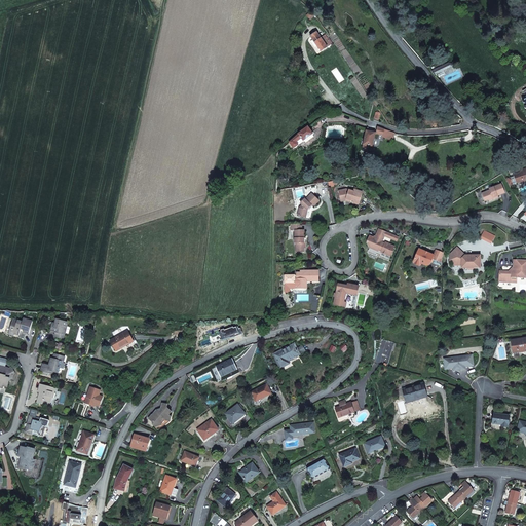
[(316,33),(311,37),(322,51),(326,58),(332,53),(328,47),(321,38),(316,33)]
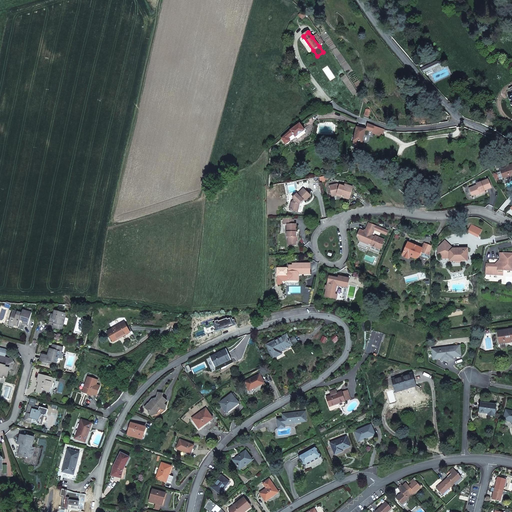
[(312,37),(319,46),(324,42),(318,33),(312,37)]
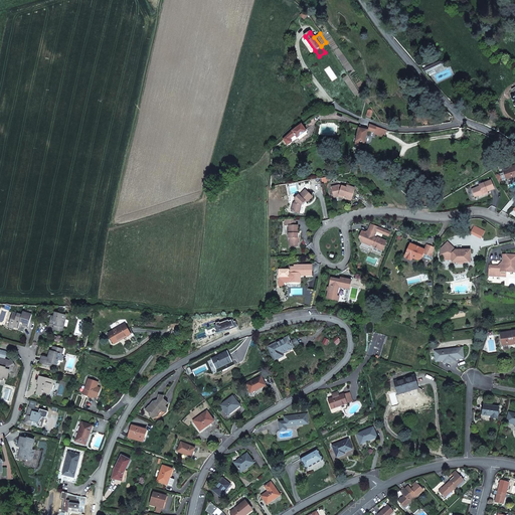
[(426,75),(436,71),(435,69),(444,64),(444,63),(440,61),(421,69),(426,75)]
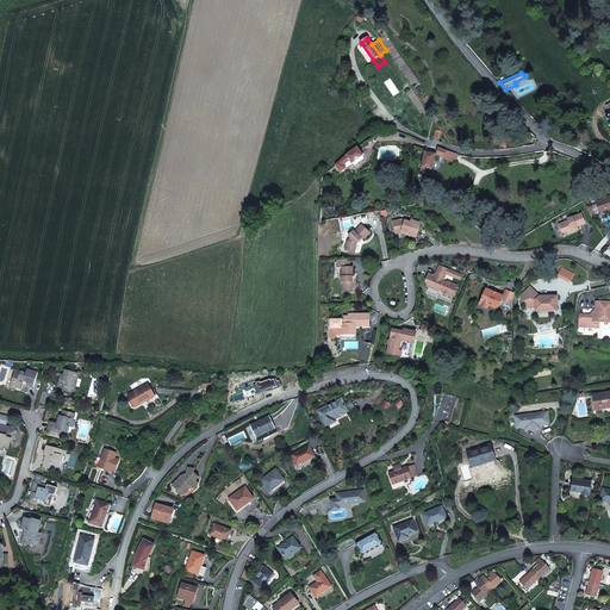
[(346,156),(335,166),(340,173),(346,168),(344,166),(350,161),(353,165),(363,156),(358,148),(346,156)]
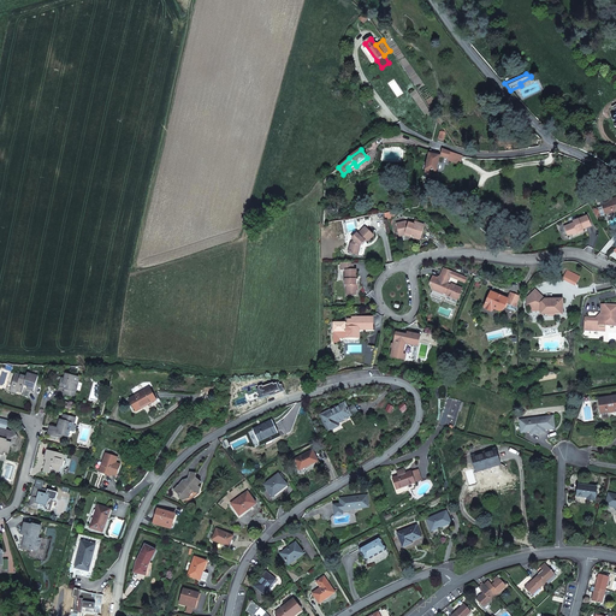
[(439,157),(430,154),(428,164),(425,163),(424,170),(426,170),(425,176),(431,176),(432,171),(436,172),(439,157)]
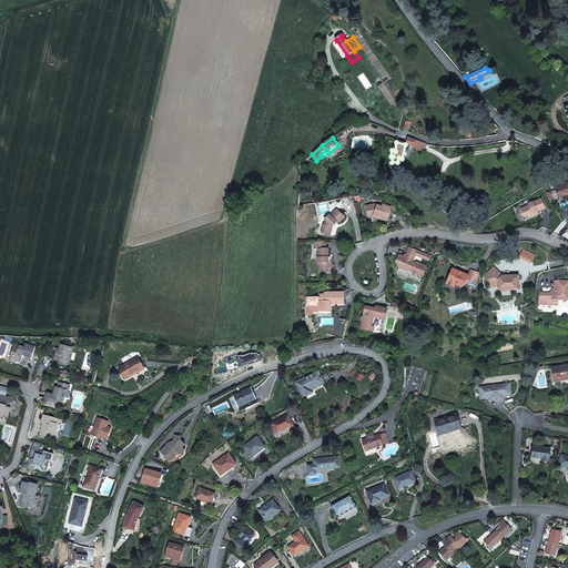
[(558,198),(565,195),(564,195),(566,193),(567,194),(567,185),(566,188),(564,185),(563,185),(555,189),(555,190),(546,193),(550,200),(558,198)]
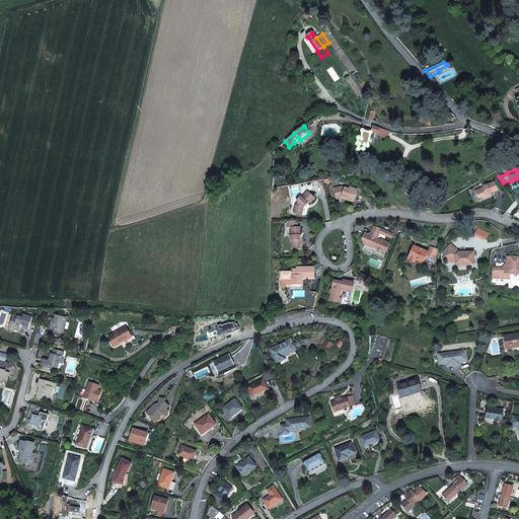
[(484,188),(475,191),(478,199),(482,197),(483,198),(488,196),(487,195),(491,194),(499,191),(495,181),(483,187),(484,188)]
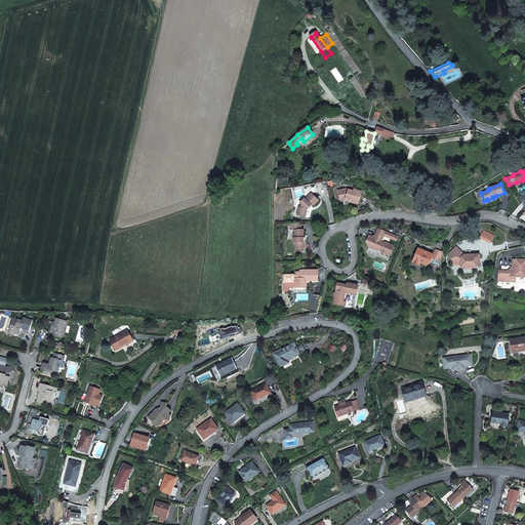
[(346,189),(337,191),(339,199),(345,198),(353,201),(354,201),(353,203),(358,204),(362,192),(354,189),(353,191),(346,189)]
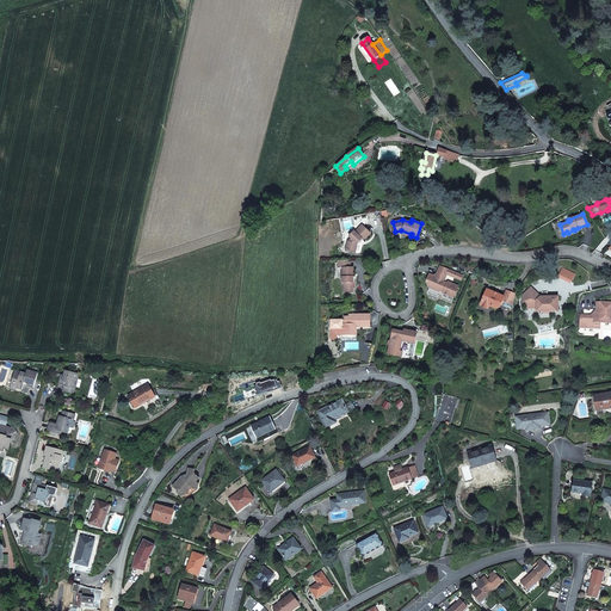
[(345,251),(355,253),(357,245),(362,239),(364,241),(371,234),(362,226),(355,233),(353,232),(349,236),(351,239),(347,241),(345,251)]
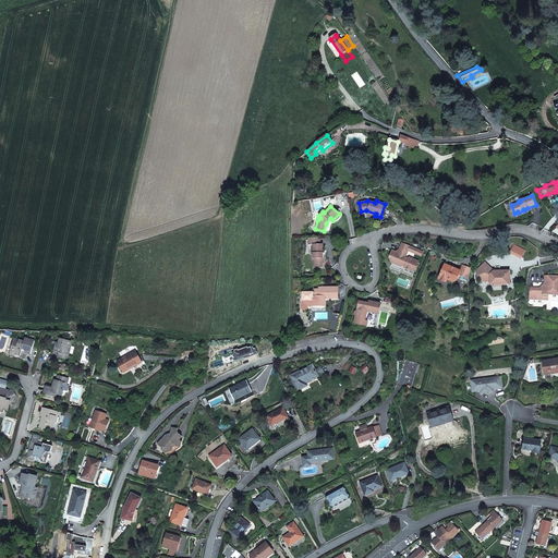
[(389,256),(392,263),(401,266),(402,265),(405,267),(404,268),(414,273),(419,262),(409,257),(409,259),(405,257),(408,251),(410,246),(402,243),(398,252),(397,252),(392,251),(389,256)]
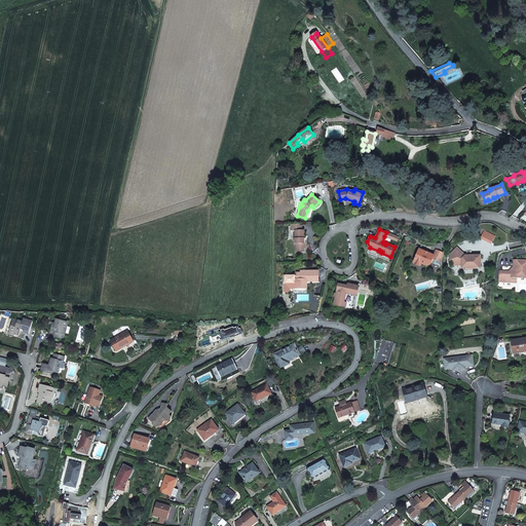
[(304,238),(304,230),(302,230),(295,230),(295,243),(296,243),(296,252),(304,252),(304,249),(305,249),(305,243),(304,243),(304,238)]
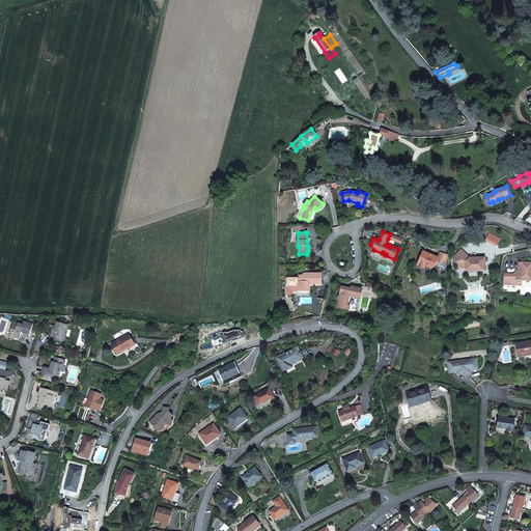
[(388,239),(400,244),(402,240),(390,234),(388,239)]
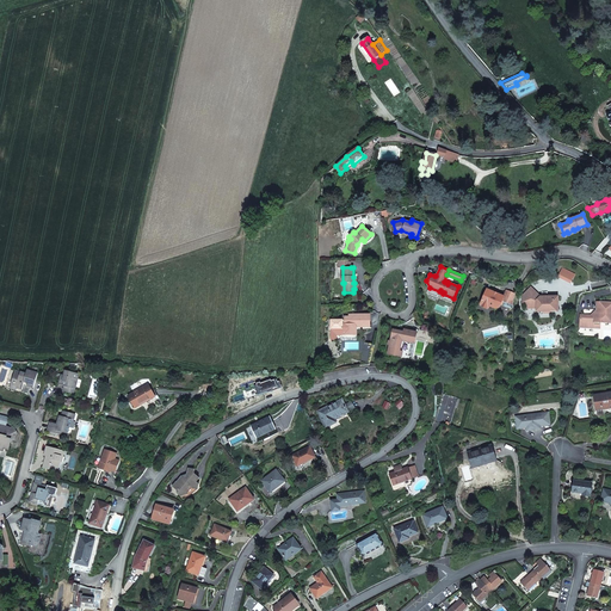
[(427,292),(451,303),(454,298),(443,294),(444,292),(440,290),(439,291),(430,288),(427,292)]
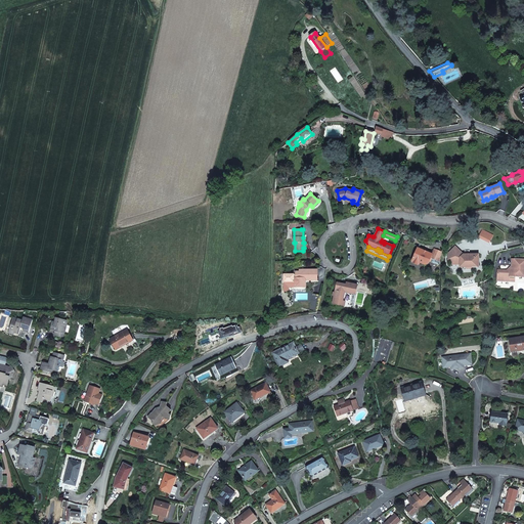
[(460,264),(460,267),(466,267),(467,269),(471,269),(472,267),(472,266),(479,266),(479,255),(464,255),(455,247),(448,254),(449,260),(451,260),(460,259),(460,261),(460,264)]
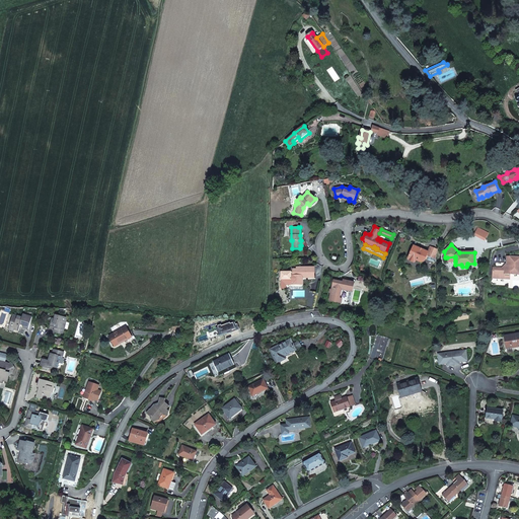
[(409,258),(410,261),(414,263),(416,262),(417,261),(421,263),(424,262),(426,258),(427,255),(432,257),(436,257),(436,253),(437,250),(431,247),(428,252),(414,246),(409,258)]
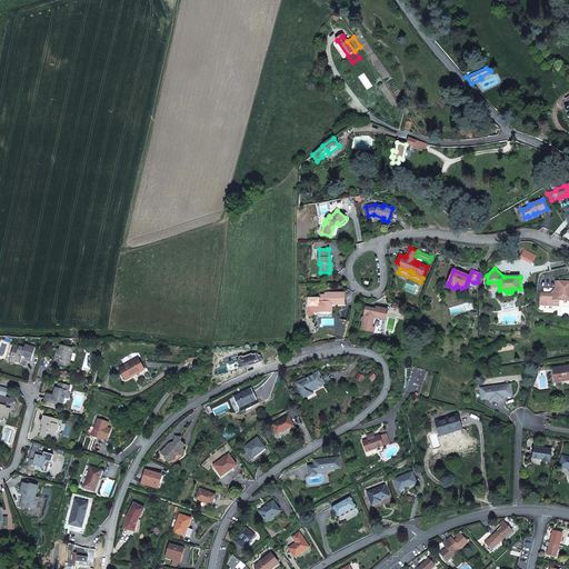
[(551,295),(540,293),(540,302),(545,302),(547,305),(553,306),(553,303),(559,303),(559,300),(568,300),(568,281),(556,281),(556,291),(555,291),(551,295)]
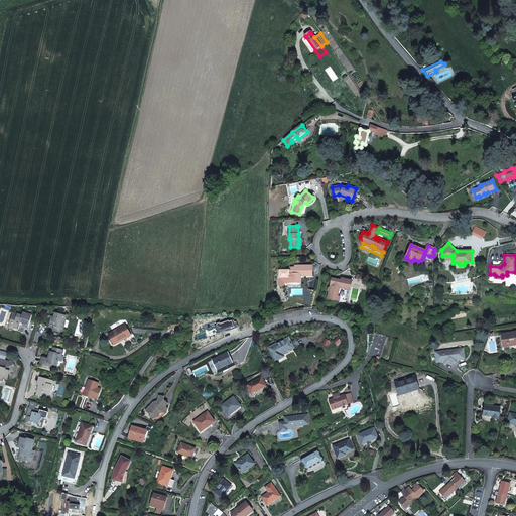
[(288,283),(297,283),(297,278),(300,276),(312,276),(312,266),(294,266),(294,267),(290,267),(290,270),(279,270),(279,279),(288,279),(288,283)]
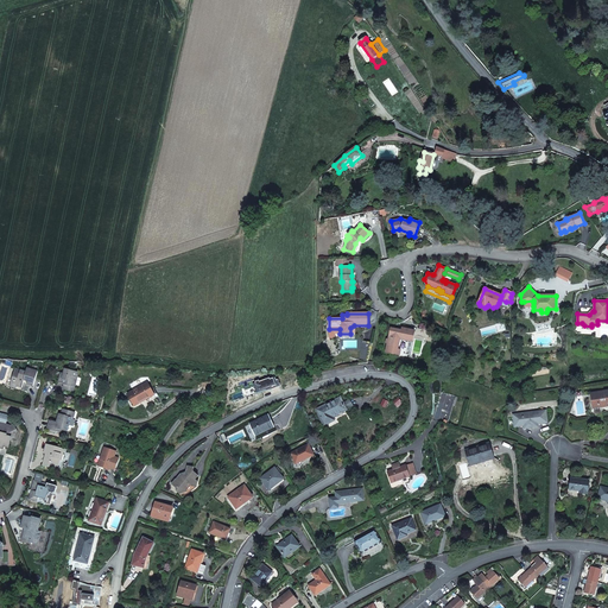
[(400,350),(398,349),(400,340),(412,342),(415,331),(401,328),(401,330),(400,333),(397,333),(398,330),(391,329),(388,340),(386,340),(386,343),(387,343),(385,353),(399,355),(400,350)]
